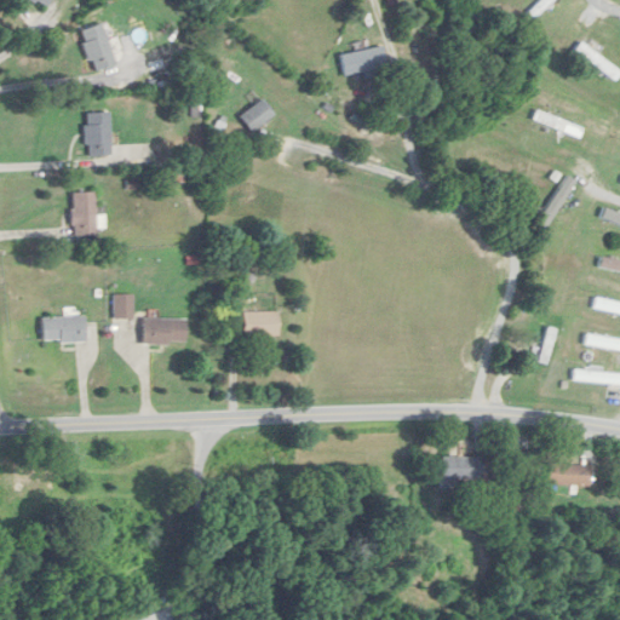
[(80,30),(91,73),(114,67),(103,24),(80,30)]
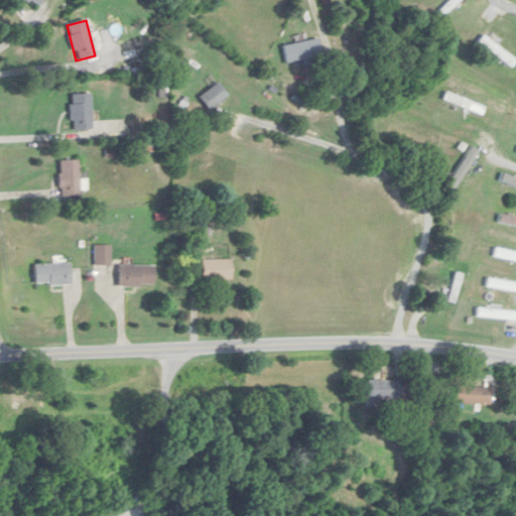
[(478,43),(512,67),(515,60),(515,58),(483,36),(478,43)]
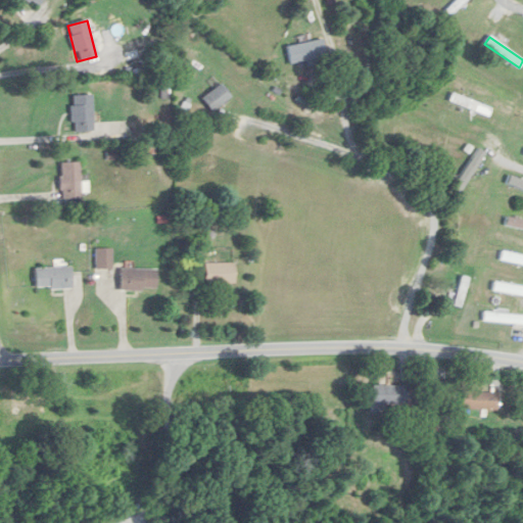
[(286,46),(289,63),(325,57),(322,40),(286,46)]
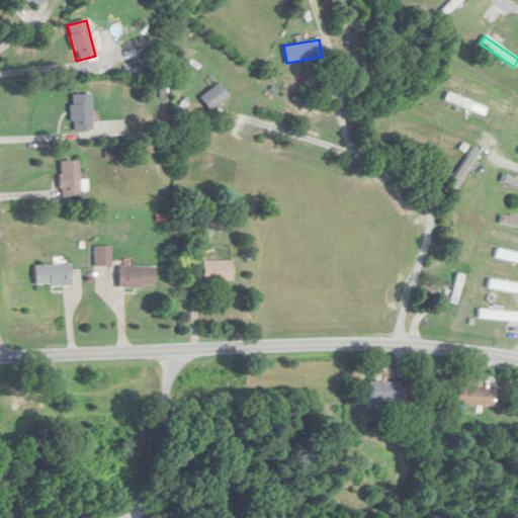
[(199,98),(209,111),(229,96),(218,83),(199,98)]
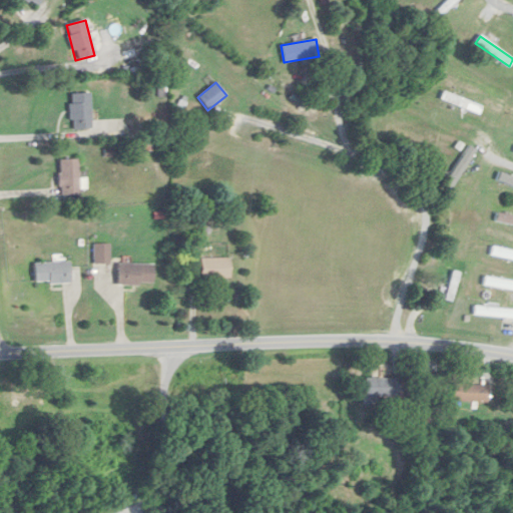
[(441,98),(479,115),(482,107),(444,90),(441,98)]
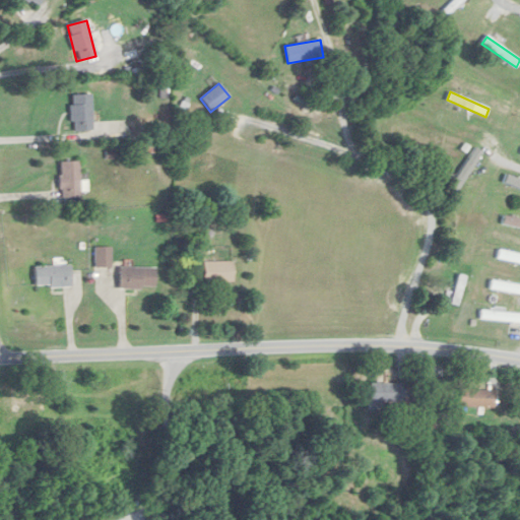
[(70,95),(72,133),(93,132),(90,94),(70,95)]
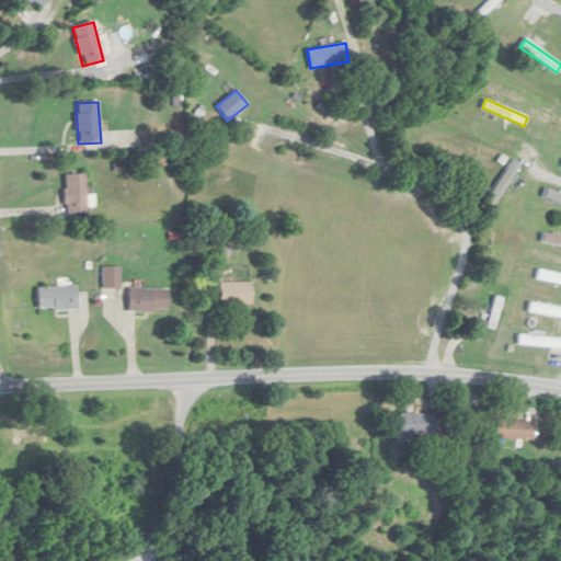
[(65,175),(65,214),(87,214),(87,175),(65,175)]
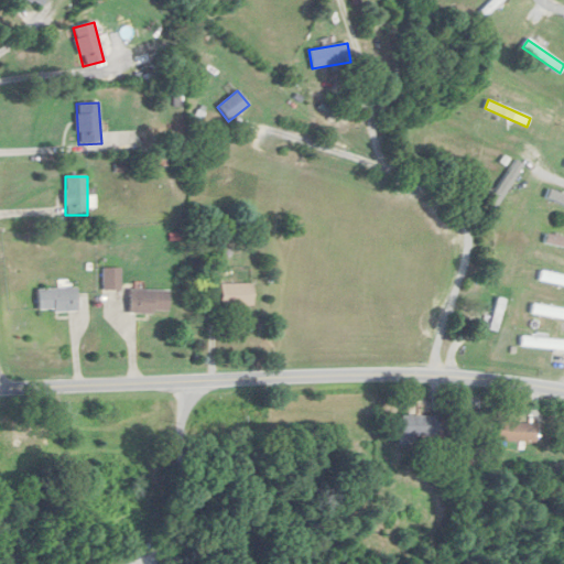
[(485,187),(522,197),(524,188),(487,180),(485,187)]
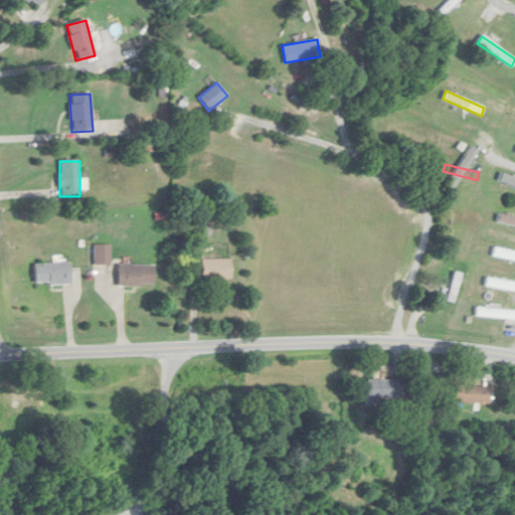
[(95,265),(110,265),(110,245),(95,245),(95,265)]
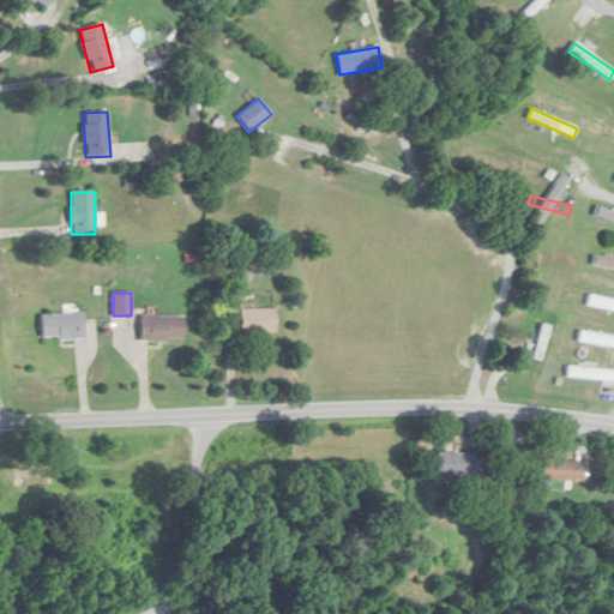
[(588,309),(613,309),(613,298),(588,298),(588,309)]
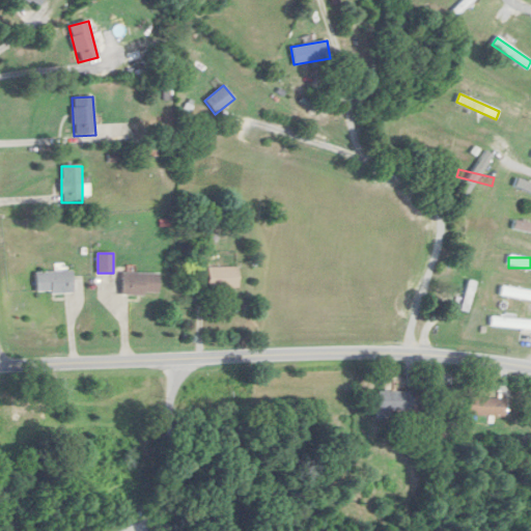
[(236,288),(236,268),(206,268),(206,288),(236,288)]
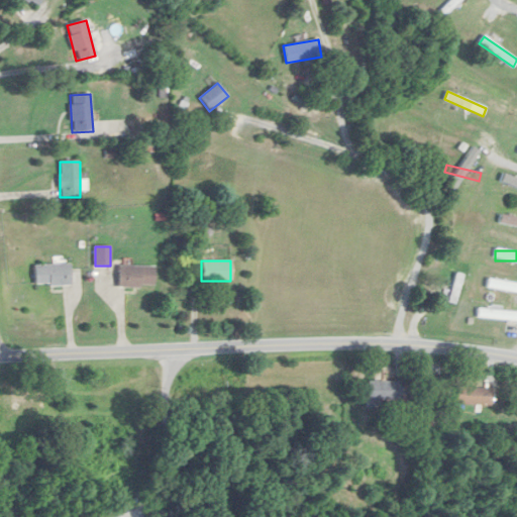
[(70,286),(70,265),(34,265),(34,286),(70,286)]
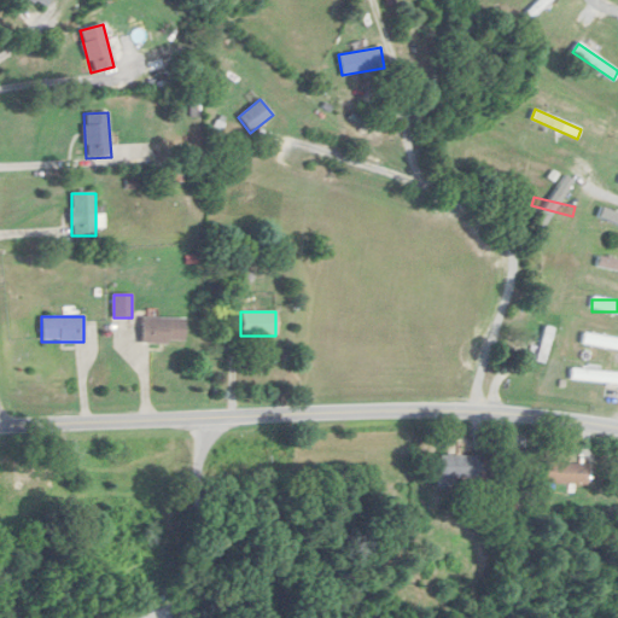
[(184,318),(140,318),(140,343),(184,343),(184,318)]
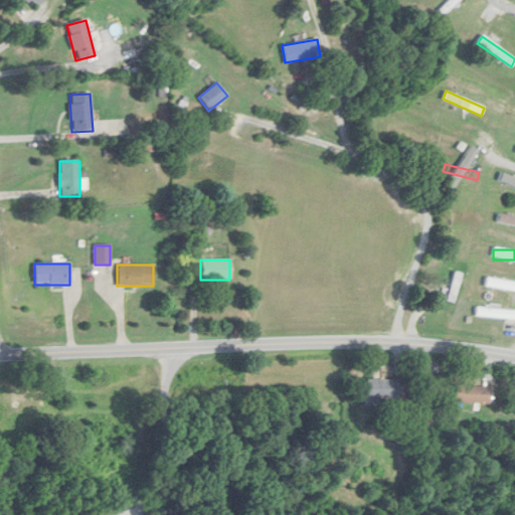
[(456,303),(463,275),(455,273),(448,301),(456,303)]
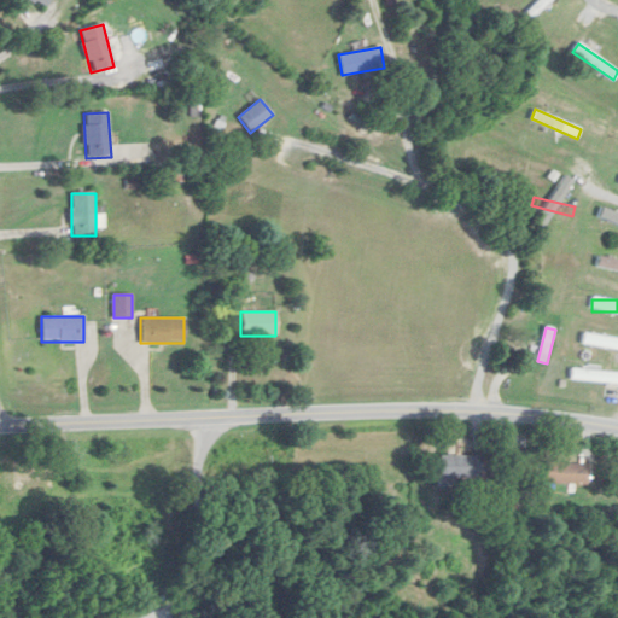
[(617,351),(617,345),(617,339),(584,332),(582,343),(617,351)]
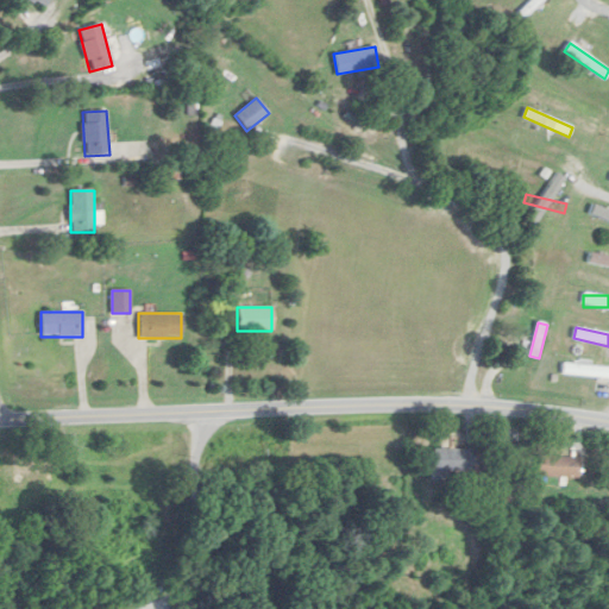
[(608,366),(563,363),(562,375),(608,380),(608,366)]
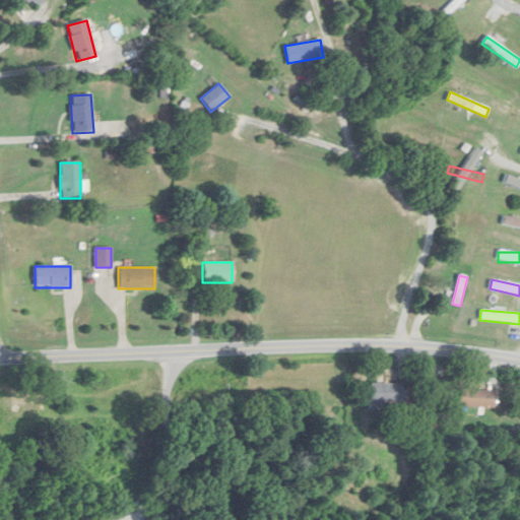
[(405,384),(369,384),(369,403),(405,403),(405,384)]
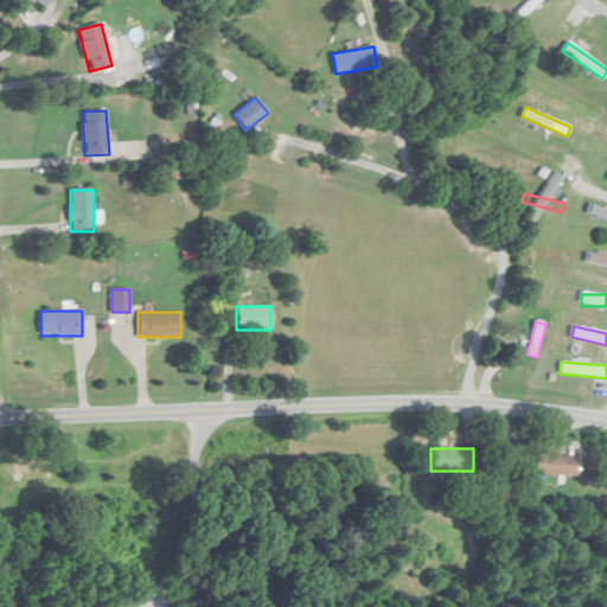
[(577,475),(577,454),(536,454),(536,475),(577,475)]
